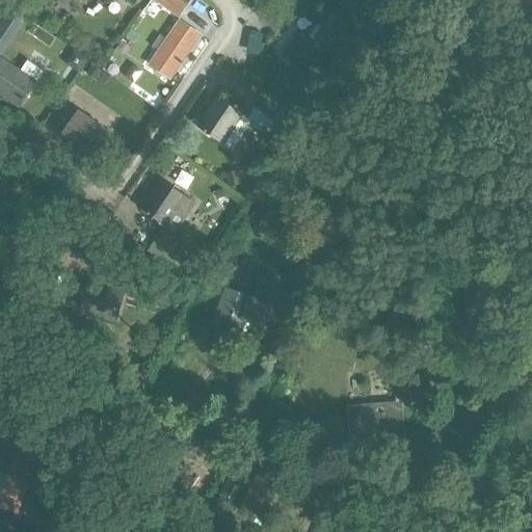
[(159,0),(158,2),(157,3),(178,18),(189,0),(159,0)]
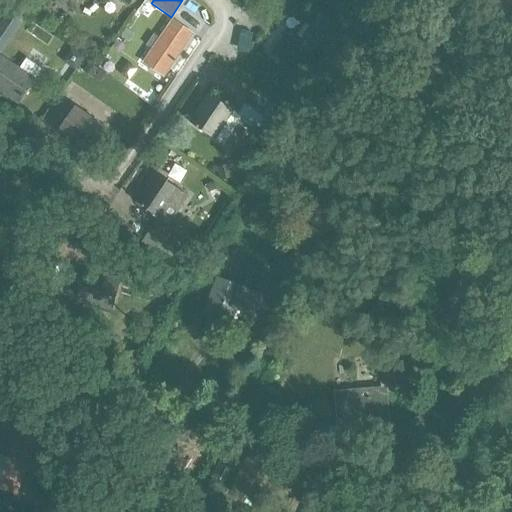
[(8,13),(0,24),(0,51),(1,52),(23,23),(21,22),(26,15),(13,8),(9,14),(8,13)]
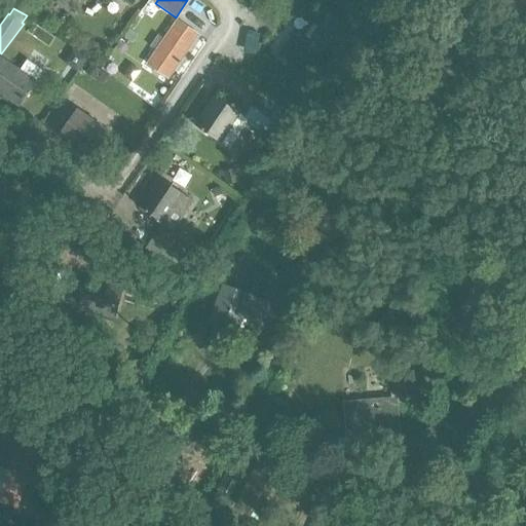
[(178,21),(148,64),(168,78),(198,35),(178,21)]
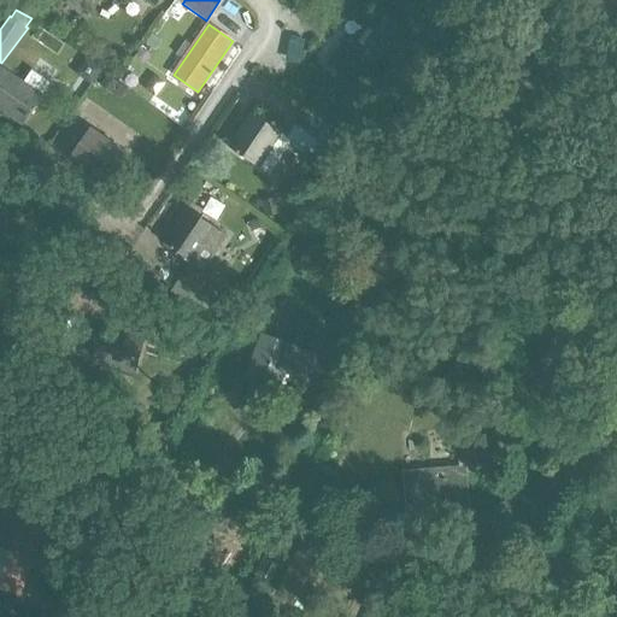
[(287,54),(301,59),(309,34),(294,29),(287,54)]
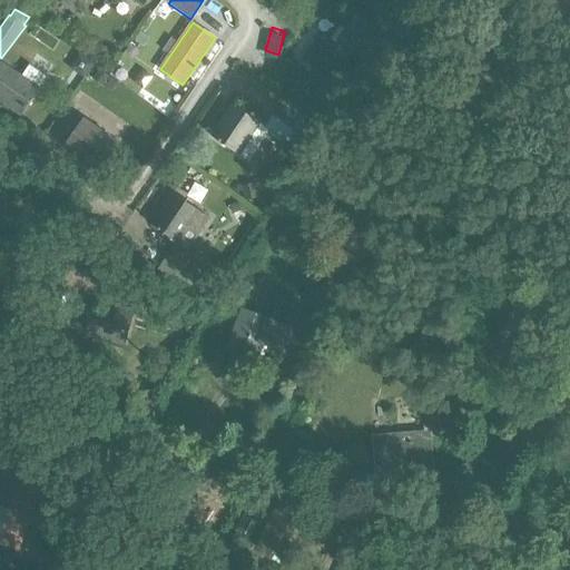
[(80,53),(70,68),(84,78),(94,62),(80,53)]
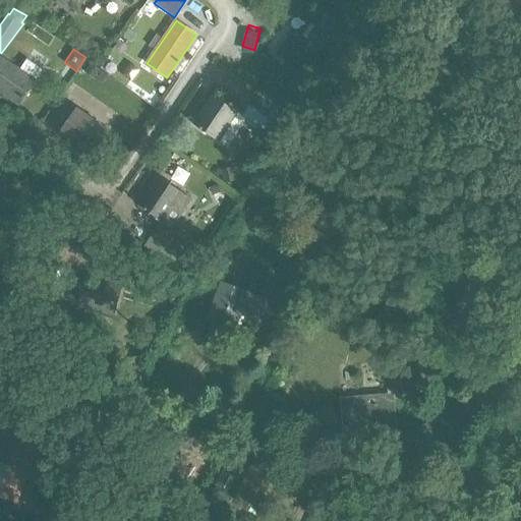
[(484,53),(476,68),(484,73),(493,57),(484,53)]
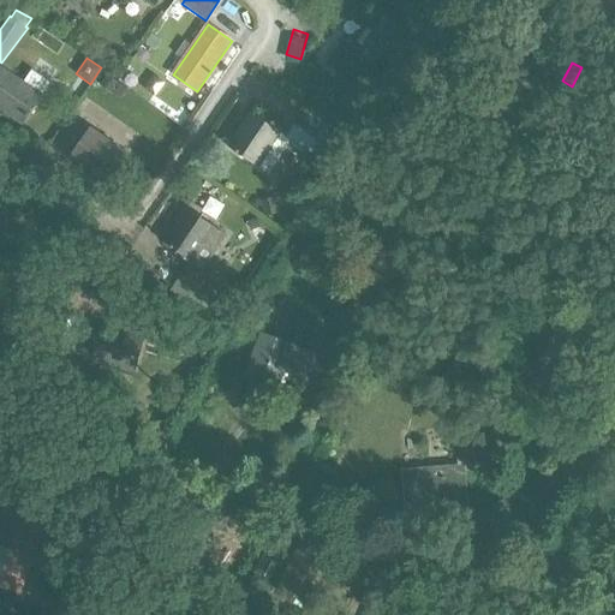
[(33,70),(24,81),(0,64),(0,108),(23,125),(52,83),(33,70)]
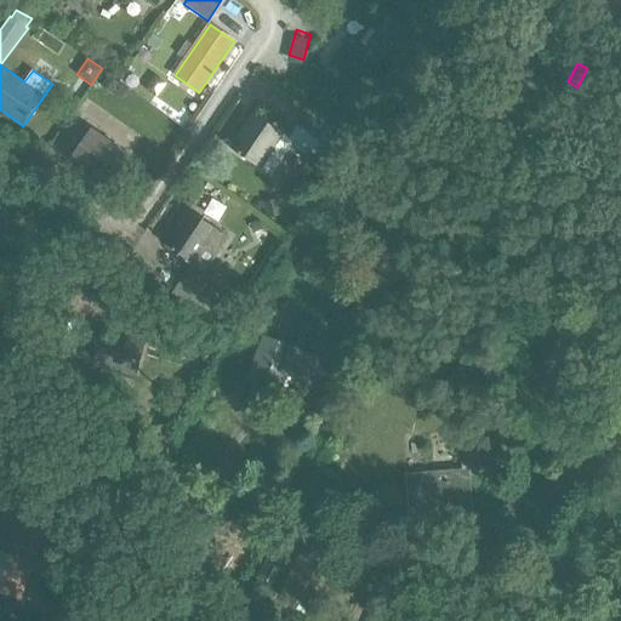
[(109,75),(102,86),(112,93),(113,92),(123,98),(130,89),(120,83),(119,84),(109,75)]
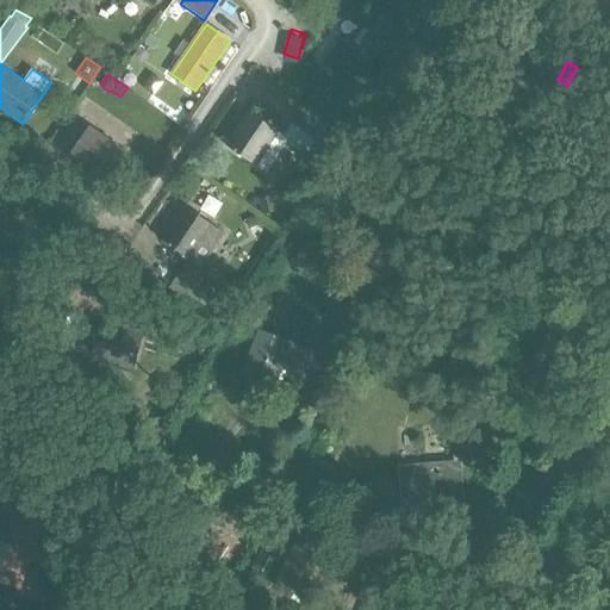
[(323,159),(331,147),(327,144),(336,129),(304,107),(302,111),(300,111),(284,136),(250,112),(226,147),(266,173),(286,144),(316,165),(321,156),(323,159)]
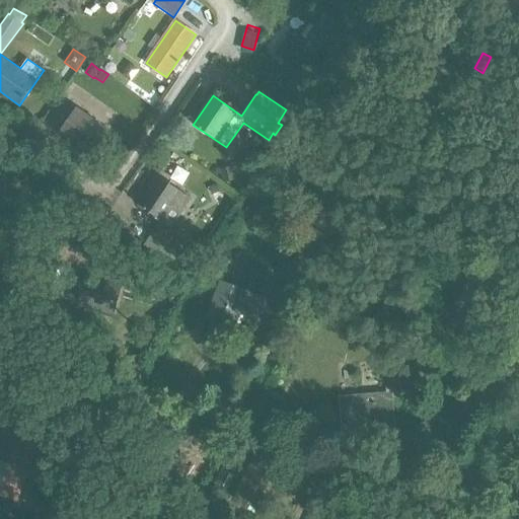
[(104,130),(76,109),(60,133),(88,153),(104,130)]
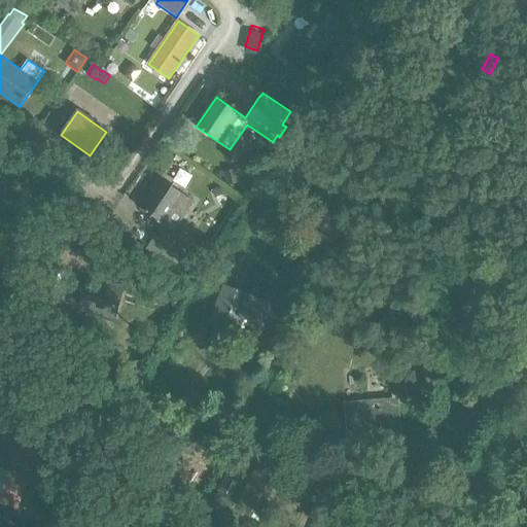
[(176,153),(168,166),(179,174),(187,163),(176,153)]
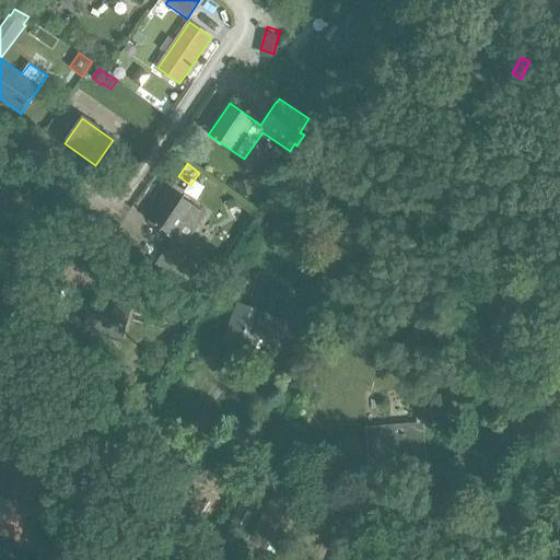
[(236,182),(238,197),(255,194),(253,179),(236,182)]
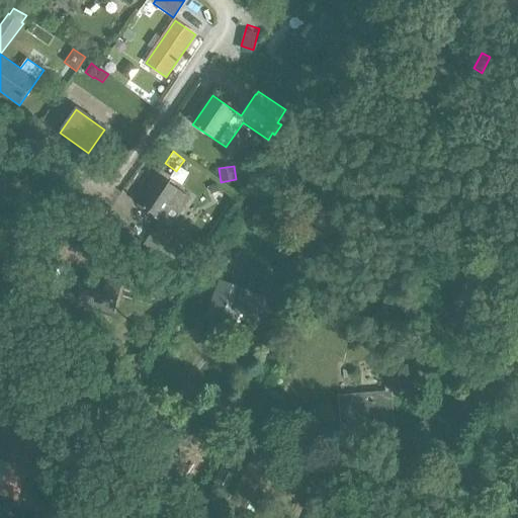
[(158,176),(138,204),(160,220),(144,245),(164,258),(162,260),(183,274),(201,247),(173,226),(190,198),(158,176)]
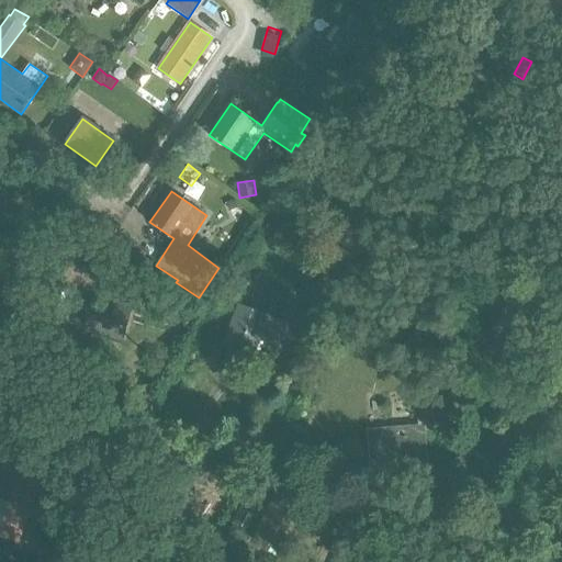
[(238,199),(225,204),(234,225),(247,220),(238,199)]
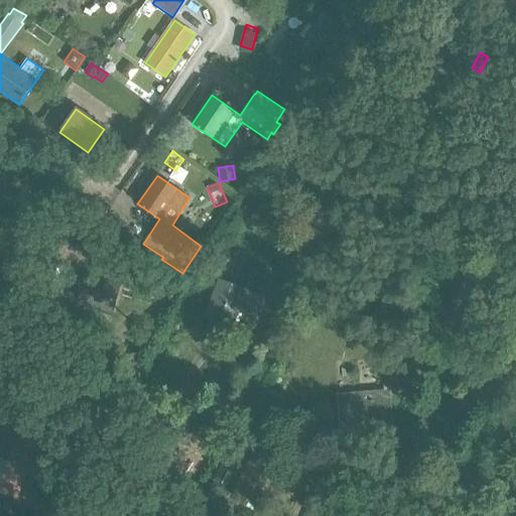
[(89,305),(112,314),(123,283),(100,274),(89,305)]
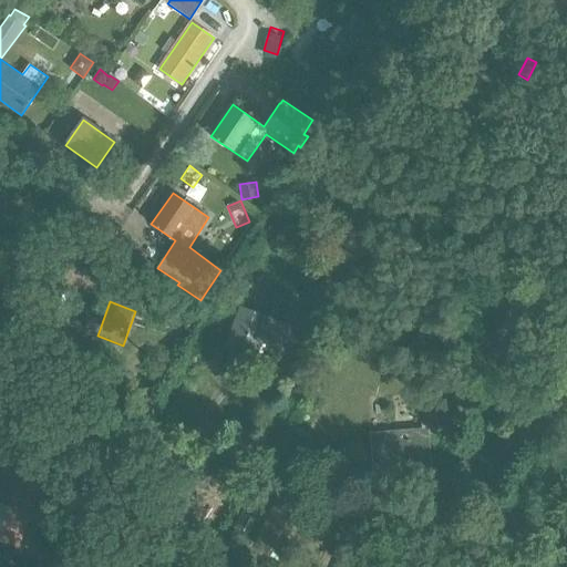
[(225,346),(261,359),(266,344),(280,350),(290,325),(240,306),(225,346)]
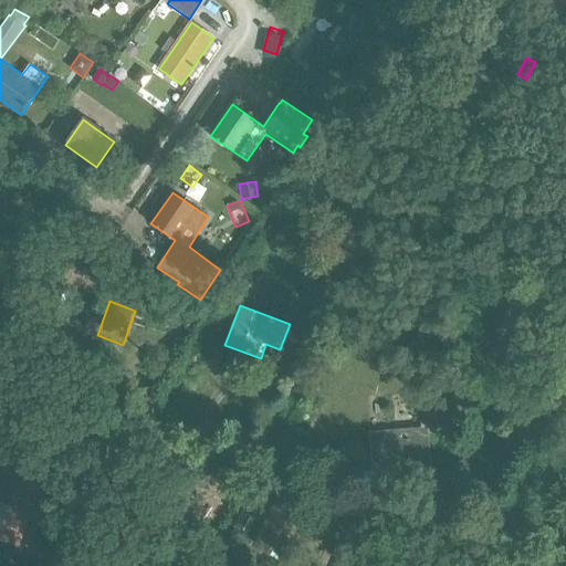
[(446,428),(453,404),(439,399),(431,422),(446,428)]
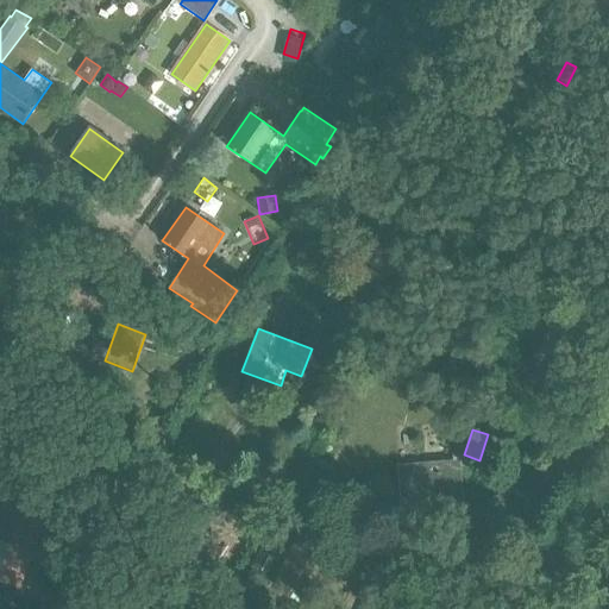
[(462,460),(397,465),(401,514),(424,513),(422,501),(464,498),(462,460)]
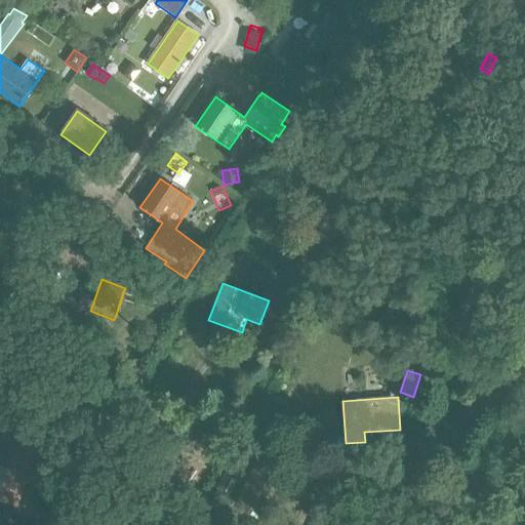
[(32,471),(40,449),(18,441),(0,492),(0,501),(17,509),(22,498),(29,481),(32,482),(36,473),(32,471)]
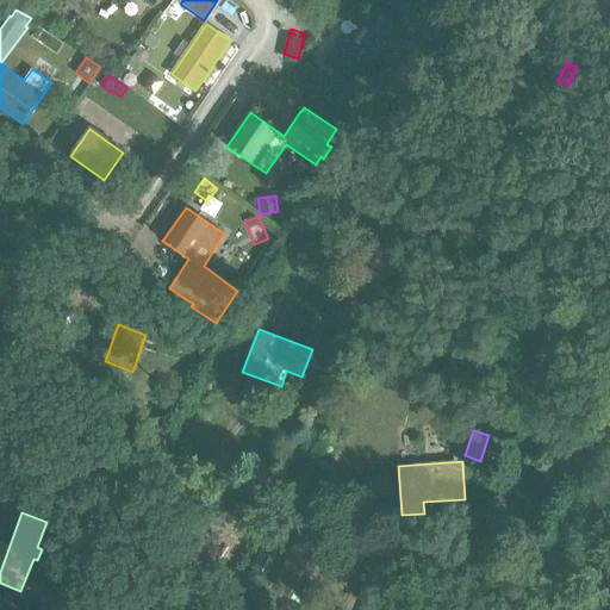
[(300,535),(271,590),(304,608),(334,553),(300,535)]
